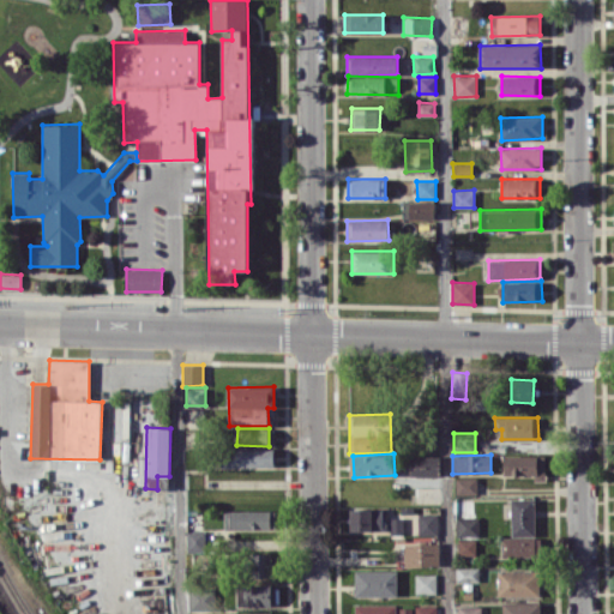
[(534,475),(535,481),(545,480),(545,455),(504,456),(504,475),(534,475)]
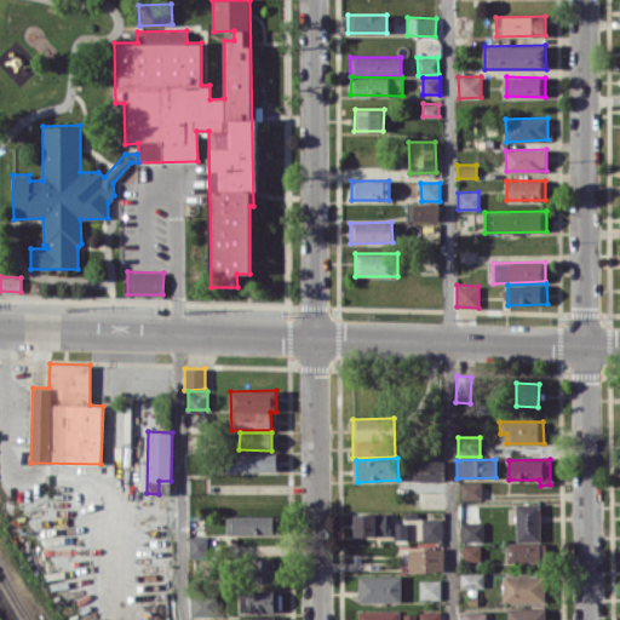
[(482,498),(481,482),(460,482),(460,499),(482,498)]
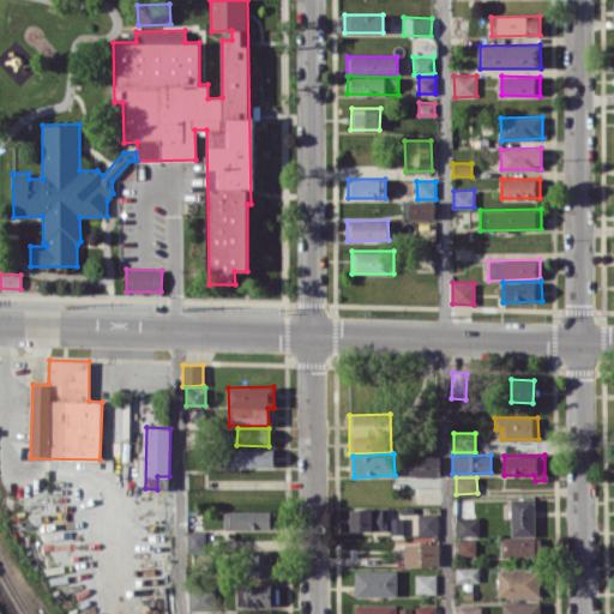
[(511,536),(535,535),(535,498),(511,498),(511,536)]
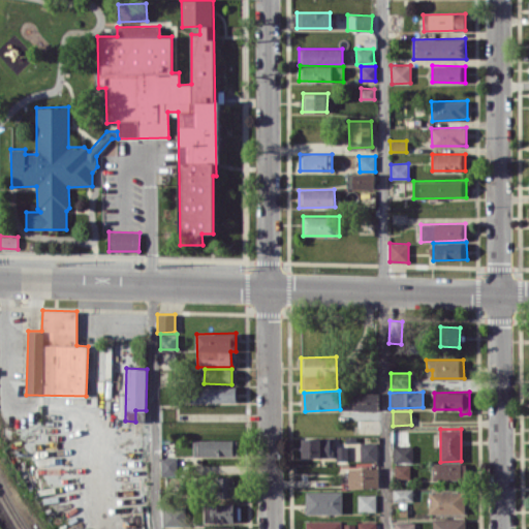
[(332,457),(331,438),(301,438),(302,458),(332,457)]
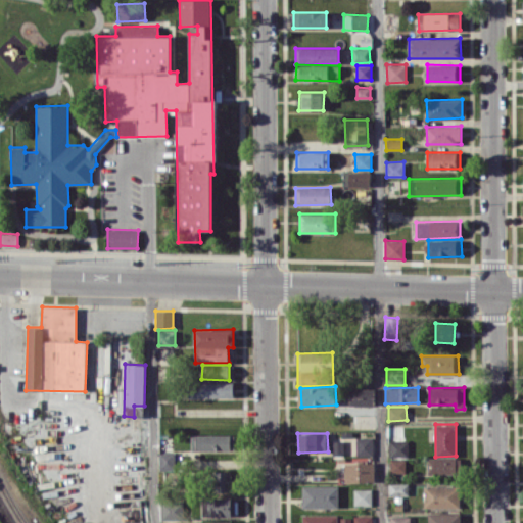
[(230,450),(230,435),(199,434),(199,450),(230,450)]
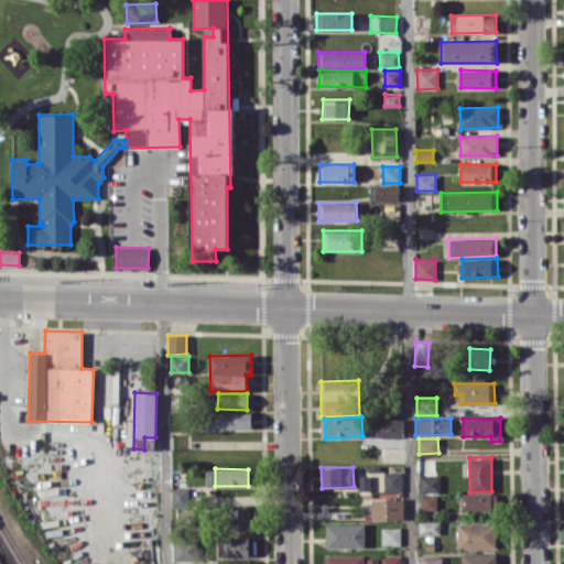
[(402,472),(384,472),(384,491),(402,491),(402,472)]
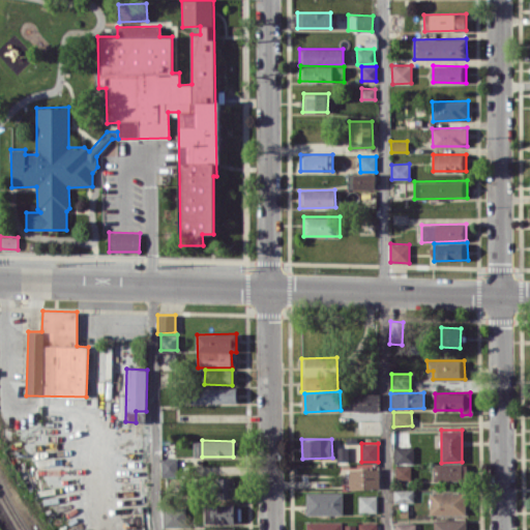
[(413,446),(394,447),(394,463),(413,463),(413,446)]
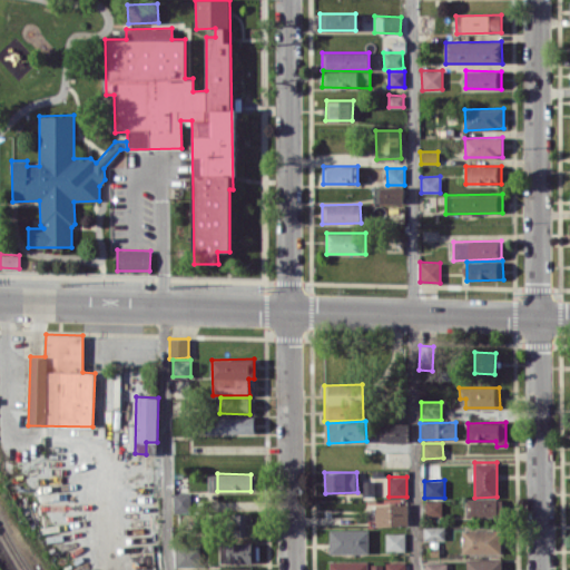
[(374,495),(374,481),(362,481),(362,497),(374,495)]
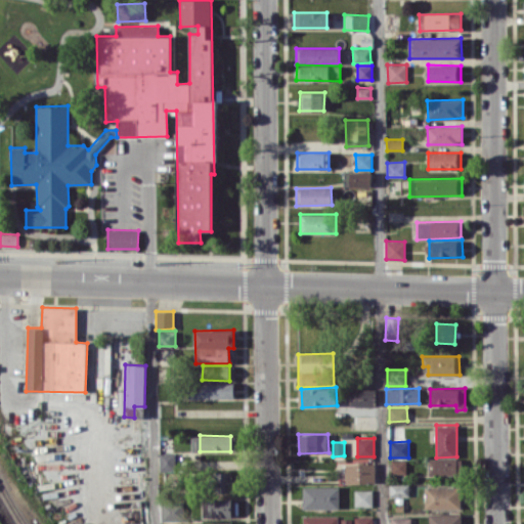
[(157,472),(174,472),(175,453),(157,452),(157,472)]
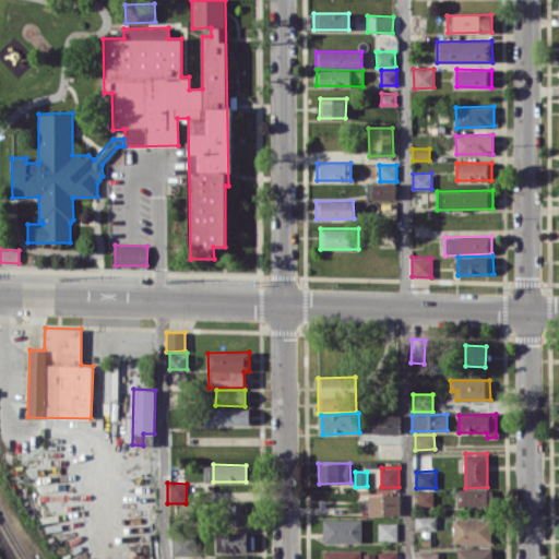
[(456,507),(492,507),(492,488),(456,489),(456,507)]
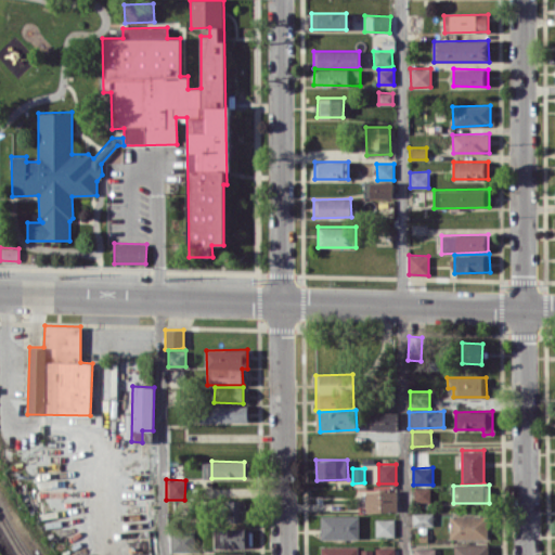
[(430,501),(429,487),(414,488),(414,501),(430,501)]
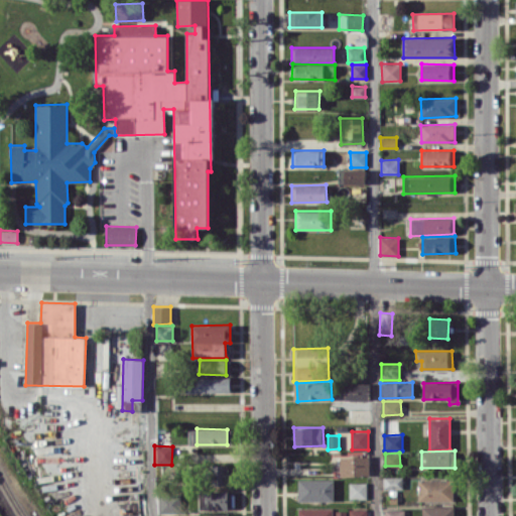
[(369,456),(339,457),(340,476),(369,476),(369,456)]
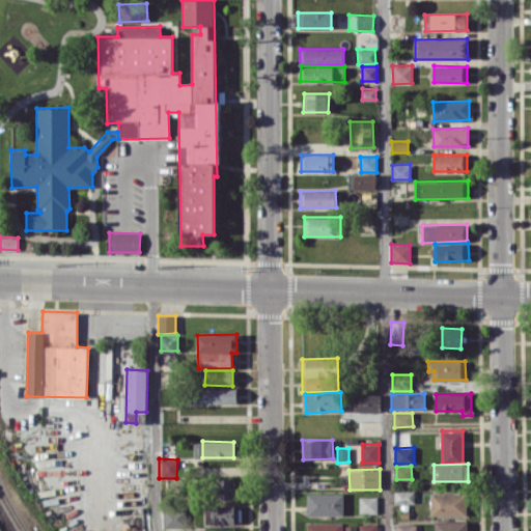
[(233,499),(234,478),(215,478),(215,498),(233,499)]
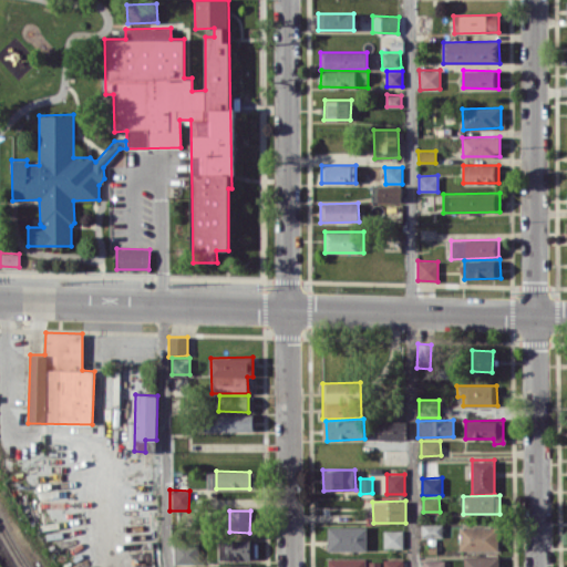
[(442,523),(422,523),(421,536),(442,537),(442,523)]
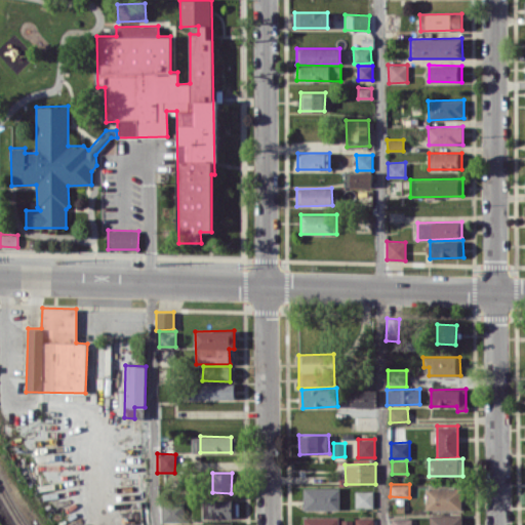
[(303,510),(338,510),(339,488),(304,487),(303,510)]
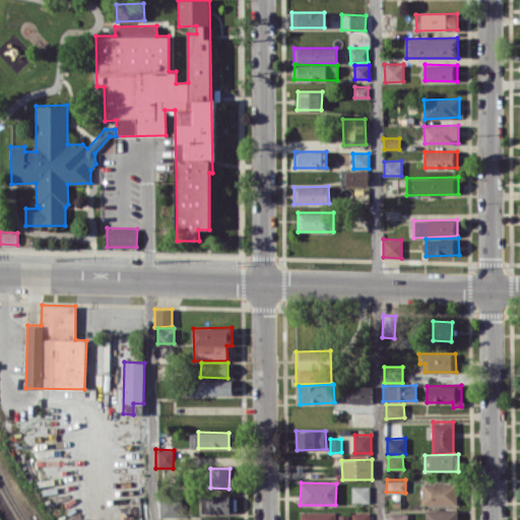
[(421,482),(421,505),(457,504),(456,482),(421,482)]
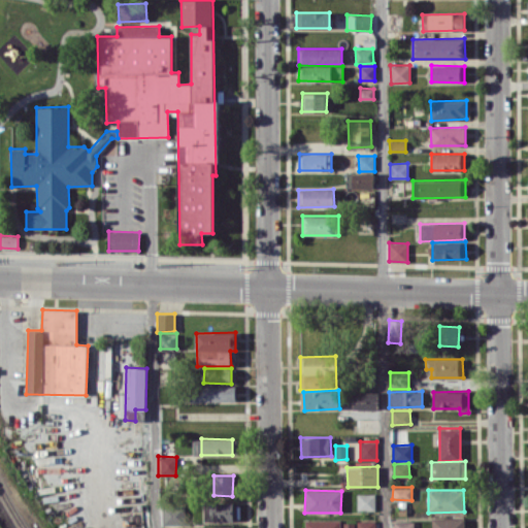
[(375,493),(357,493),(357,509),(374,509),(375,493)]
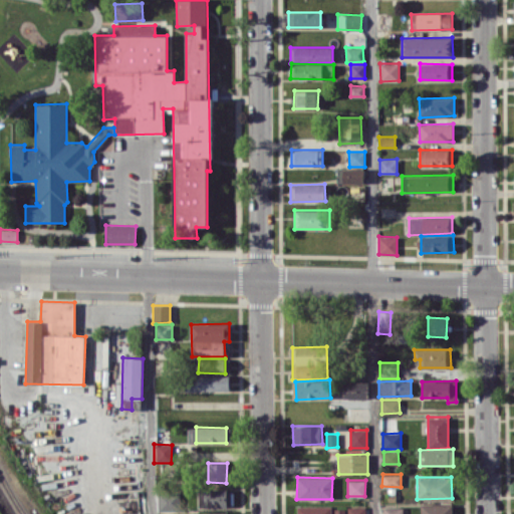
[(204,507),(230,507),(231,490),(205,489),(204,507)]
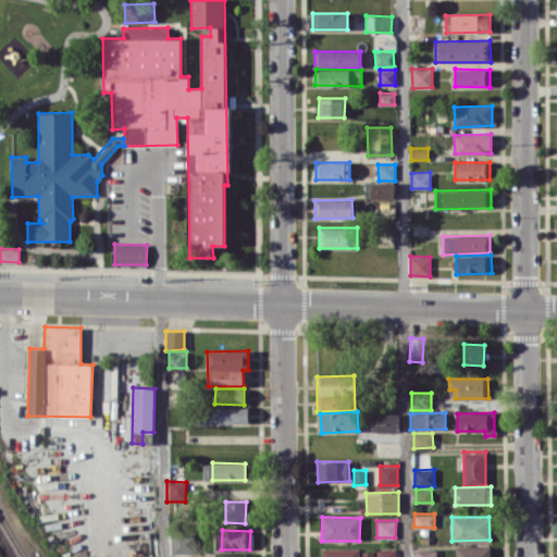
[(455,546),(455,556),(490,556),(490,546),(455,546)]
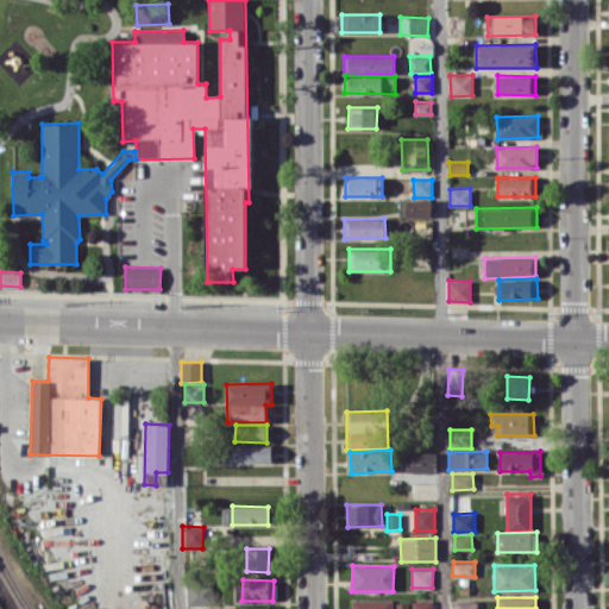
[(352,608),(393,608),(393,600),(352,598),(352,608)]
